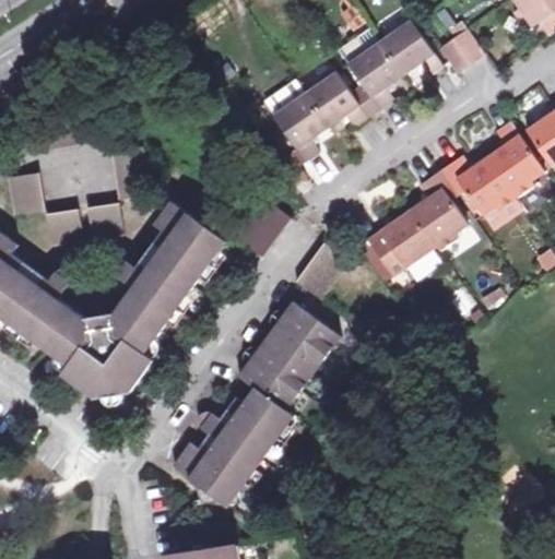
[(554,0),(512,0),(519,9),(514,13),(527,32),(539,23),(547,36),(554,31),(554,0)]
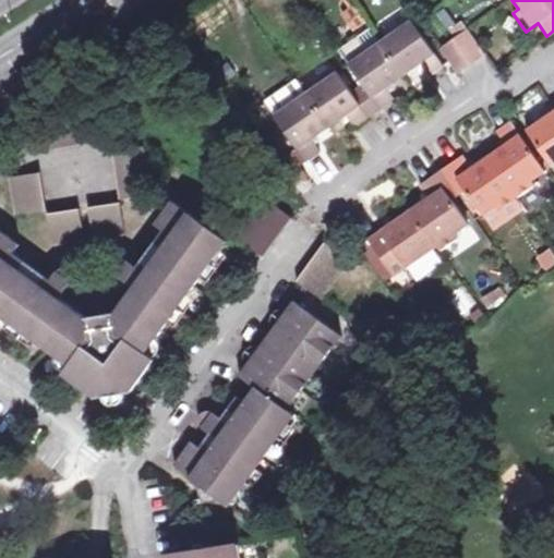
[(345,62),(361,84),(380,110),(394,101),(385,88),(419,65),(428,77),(441,69),(408,20),(377,40),(345,62)]
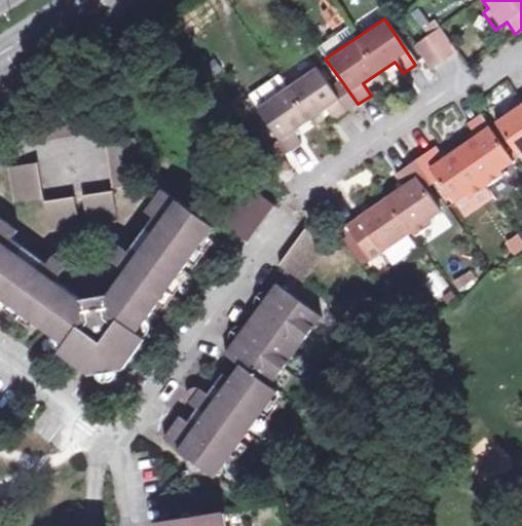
[(317,46),(325,59),(356,38),(346,25),(317,46)]
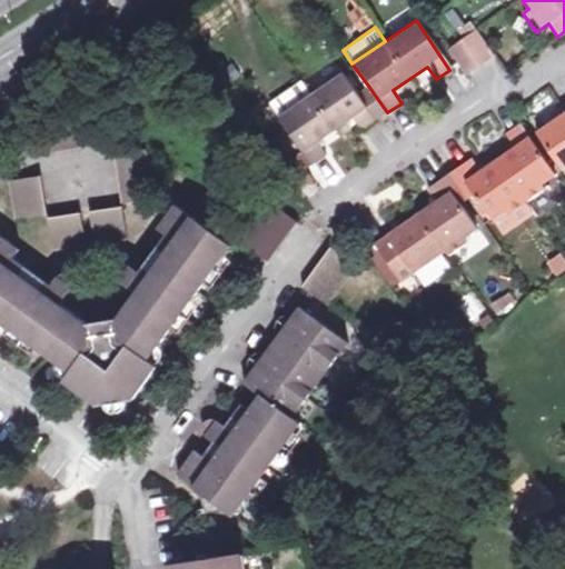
[(466,75),(472,70),(493,57),(474,31),(448,49),(466,75)]
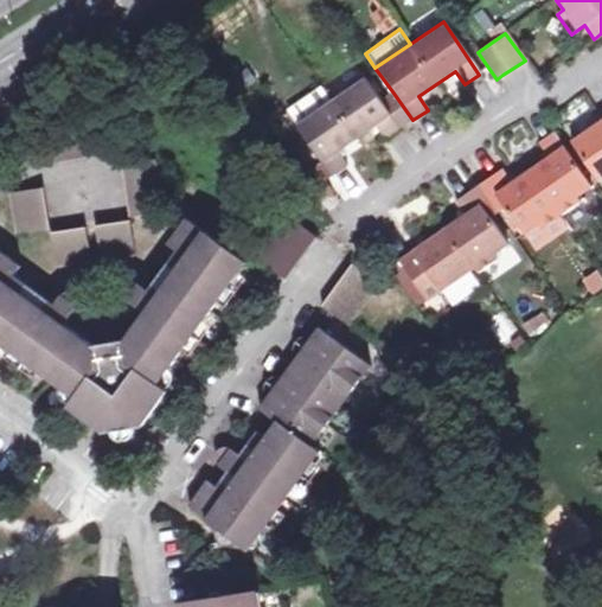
[(398,129),(379,101),(363,77),(295,125),(331,177),(346,166),(338,152),(375,127),(384,140),(398,129)]
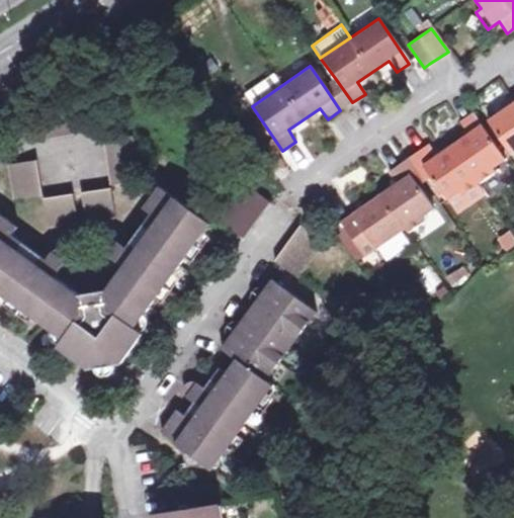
[(324,86),(340,110),(346,107),(352,102),(335,78),(324,86)]
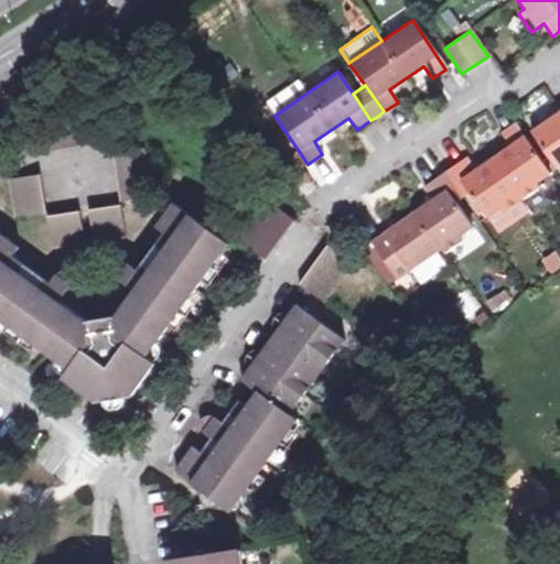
[(555,169),(559,165),(559,109),(529,131),(555,169)]
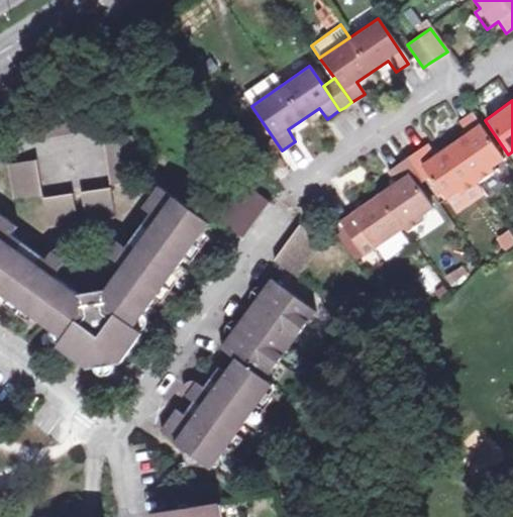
[(42,142),(91,133),(85,102),(36,110),(42,142)]
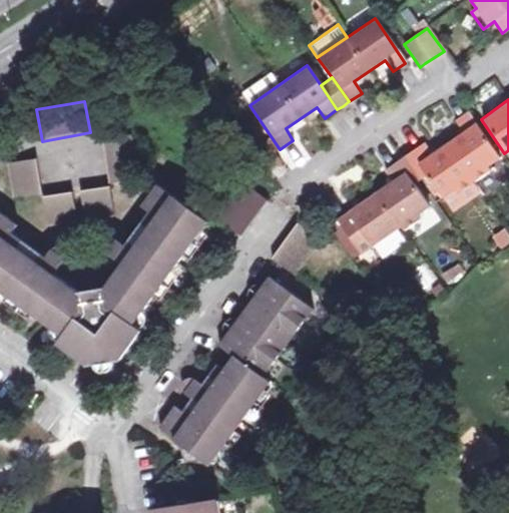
[(423,142),(409,152),(426,175),(441,197),(453,189),(457,194),(489,170),(486,165),(499,158),(467,111),(454,120),(462,132),(431,153),(423,142)]
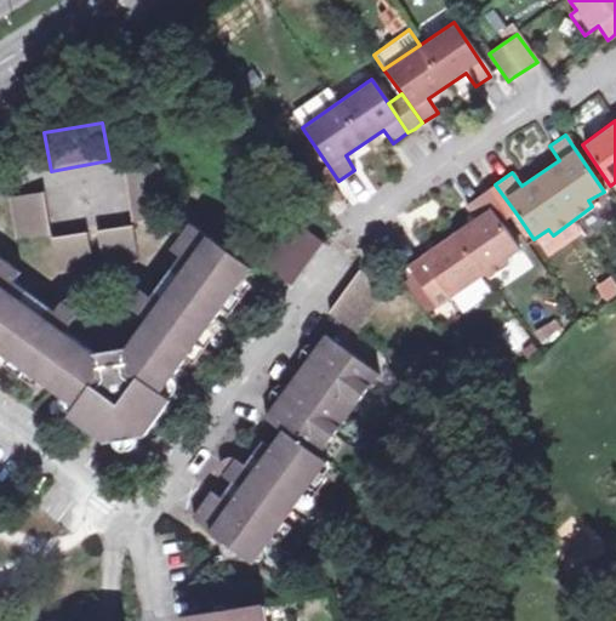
[(131,221),(170,215),(167,197),(161,161),(121,167),(131,221)]
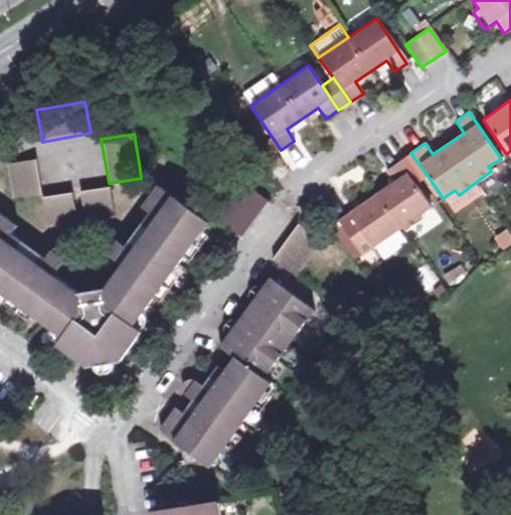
[(410,153),(398,161),(415,184),(420,181),(428,176),(410,153)]
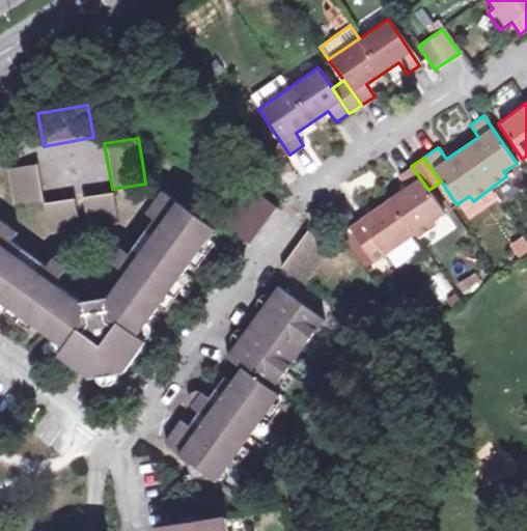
[(39,199),(33,166),(7,170),(14,204),(39,199)]
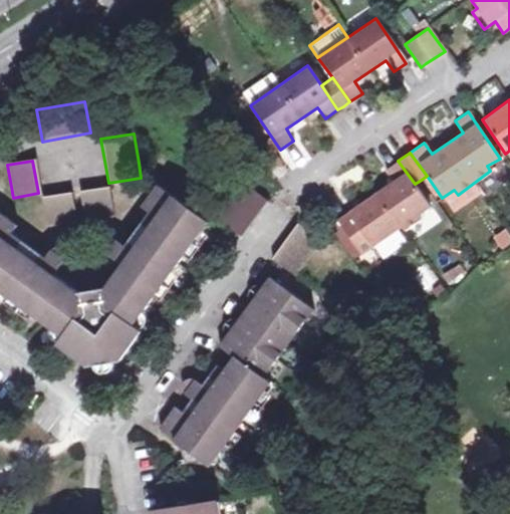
[(287,174),(279,161),(266,170),(275,182),(287,174)]
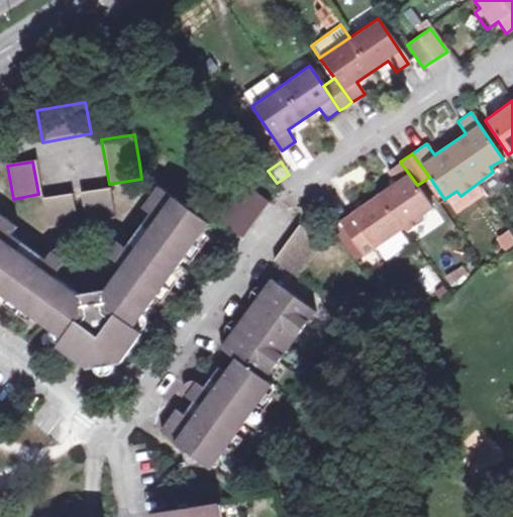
[(417,185),(400,162),(388,171),(395,183),(340,219),(340,220),(364,254),(364,255),(376,247),(400,230),(403,228),(406,232),(422,220),(420,216),(432,208),(417,185)]
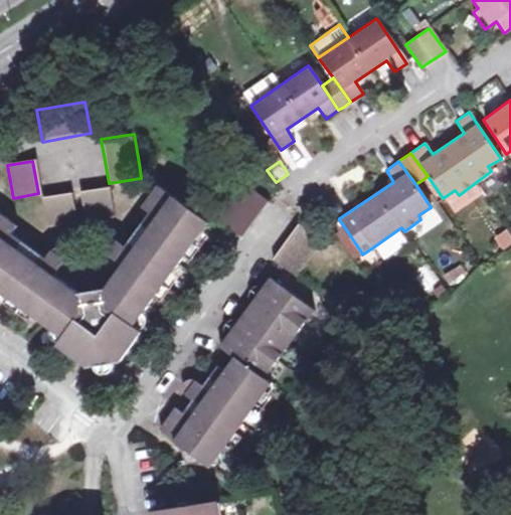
[(219,218),(242,235),(266,203),(243,186),(219,218)]
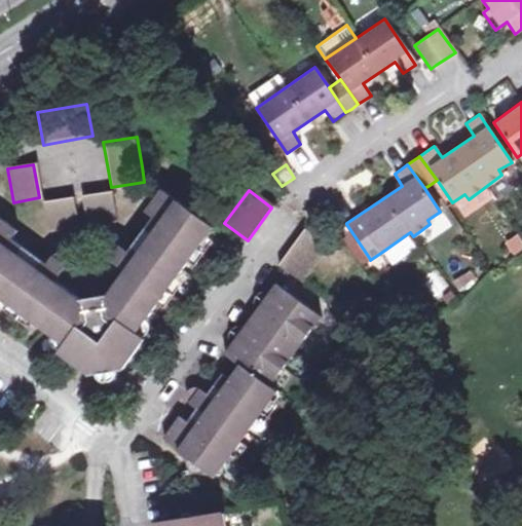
[(159,223),(134,258),(118,246),(113,246),(110,247),(107,250),(106,253),(106,257),(108,260),(111,264),(123,271),(105,296),(92,298),(80,300),(54,282),(67,266),(67,260),(65,258),(63,255),(59,255),(56,255),(52,256),(48,260),(39,270),(6,247),(16,232),(0,220),(0,298),(63,344),(58,352),(89,374),(106,371),(121,369),(144,339),(135,333),(213,228),(159,191),(143,212),(159,223)]
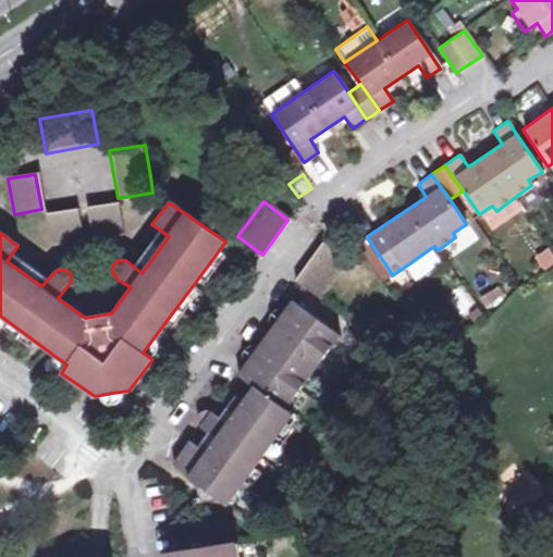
[(115,203),(82,208),(86,236),(120,232),(115,203)]
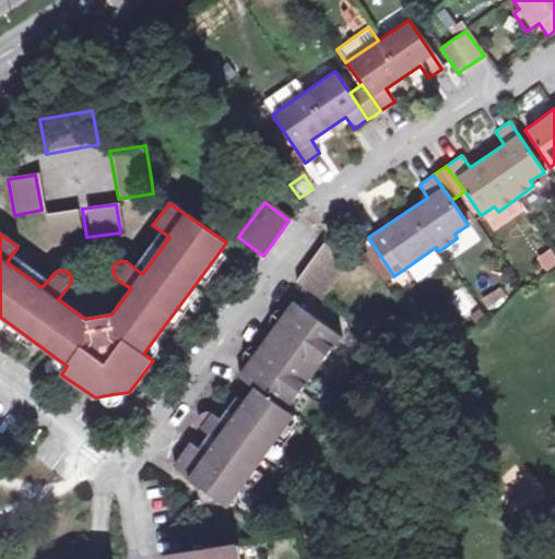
[(77,210),(43,215),(47,244),(80,239),(77,210)]
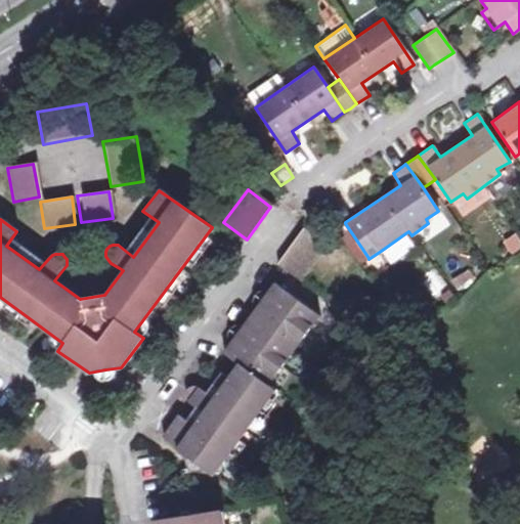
[(337,228),(360,263),(369,258),(345,223),(337,228)]
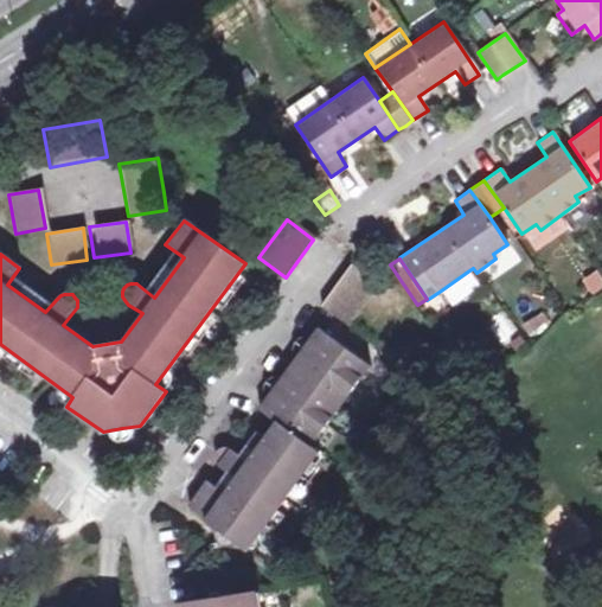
[(378,283),(350,263),(320,305),(347,325),(378,283)]
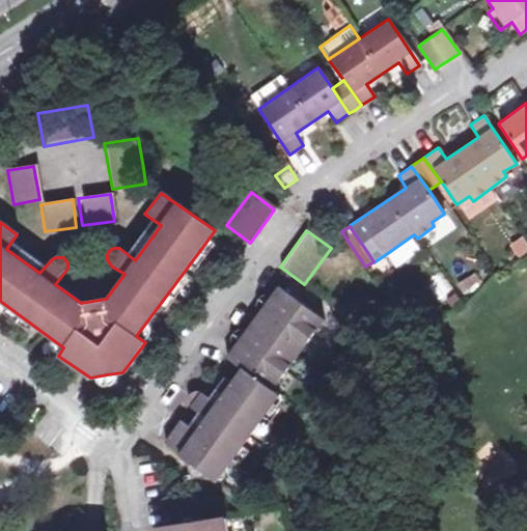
[(411,236),(386,254),(395,268),(420,250),(411,236)]
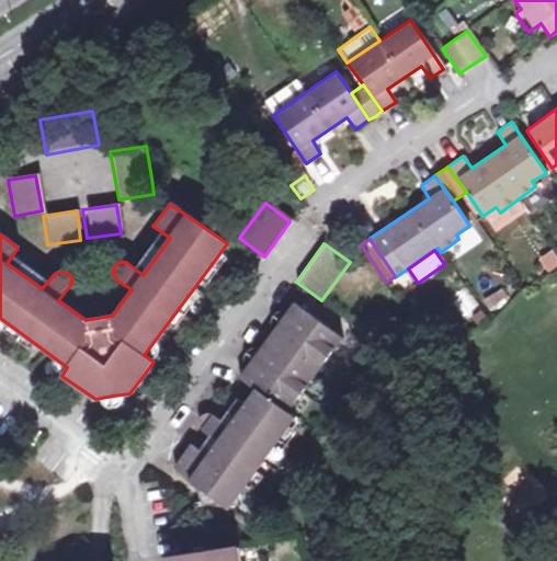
[(254,388),(227,425),(217,418),(211,414),(204,414),(201,415),(199,419),(199,424),(200,427),(208,435),(197,449),(190,445),(172,468),(227,507),(294,416),(288,412),(342,336),(294,301),(238,376),(254,388)]
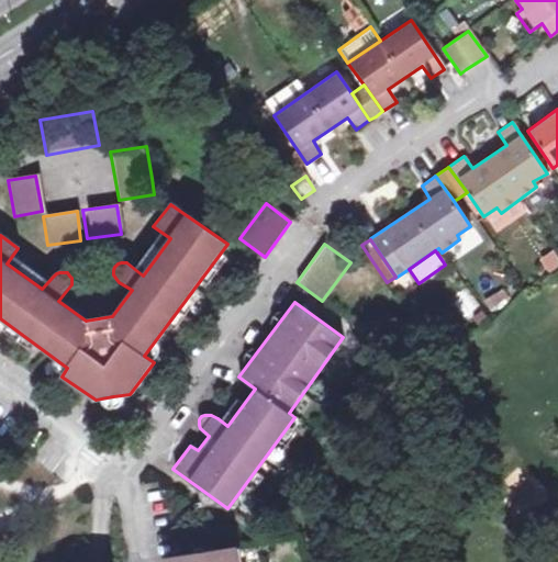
[(238,561),(237,547),(227,549),(230,561),(238,561)]
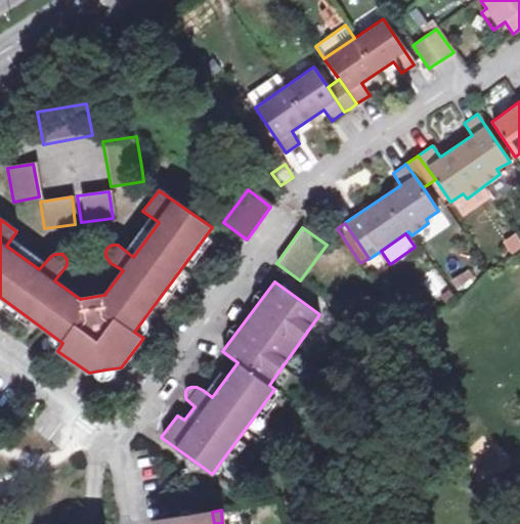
[(214,523),(212,512),(156,520),(157,523),(214,523)]
